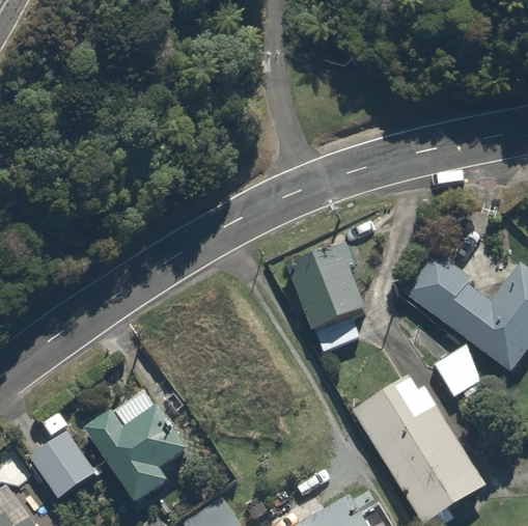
[(344,240),(285,264),(312,331),(314,330),(323,351),(359,336),(351,315),(366,309),(349,266),(354,264),(344,240)]
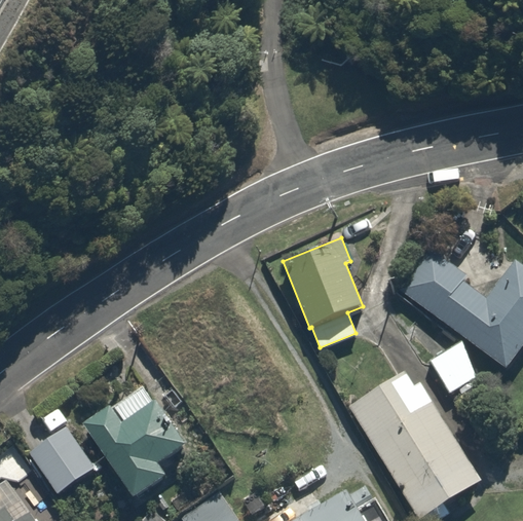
[(425,245),(397,288),(506,369),(522,345),(522,265),(515,259),(485,297),(463,280),(468,274),(425,245)]
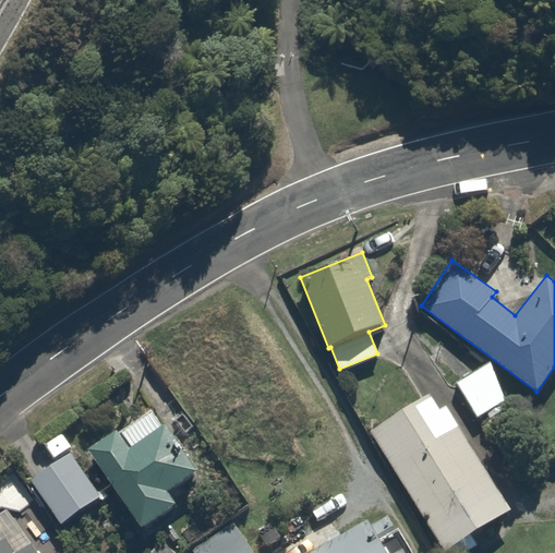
[(505,399),(490,360),(456,381),(477,417),(485,411),(489,417),(504,408),(499,403),(505,399)]
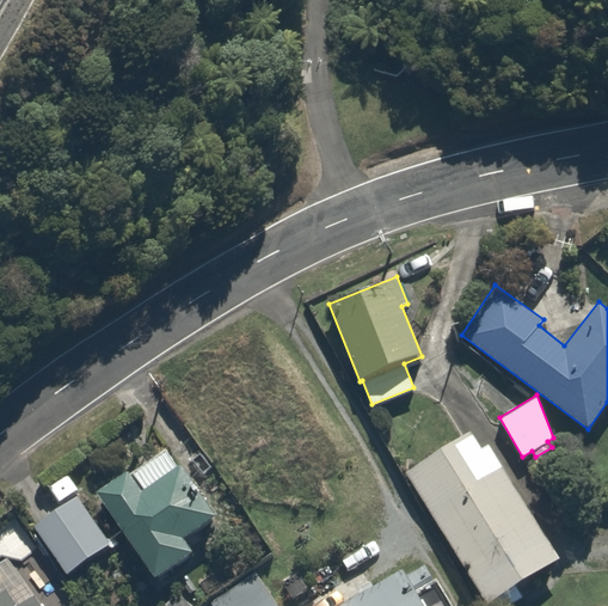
[(472,430),(406,470),(489,605),(492,603),(493,605),(507,605),(523,597),(517,587),(560,561),(489,444),(483,448),(472,430)]
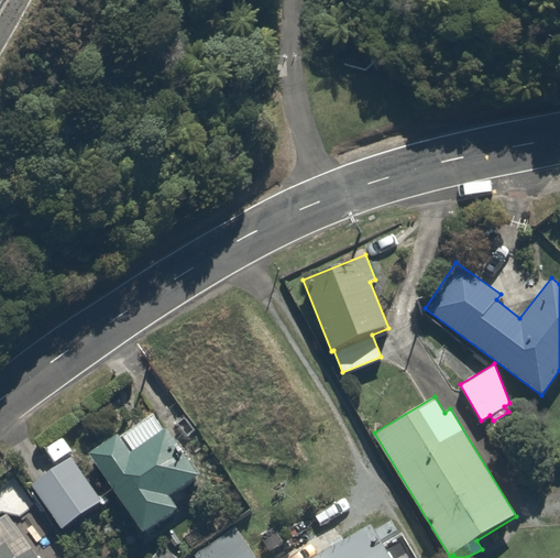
[(117,433),(88,453),(143,535),(179,511),(171,498),(201,478),(167,427),(164,429),(152,413),(119,436),(117,433)]
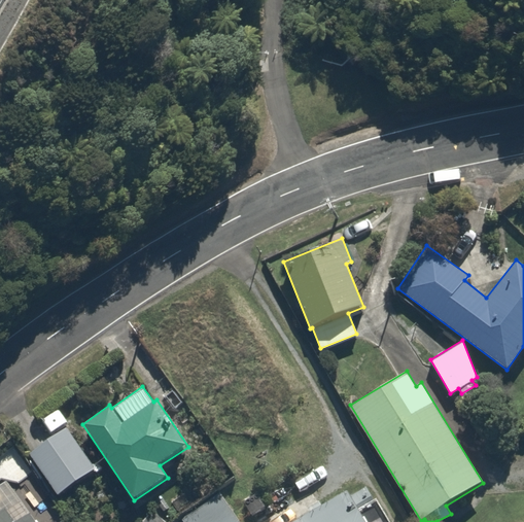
[(67,427),(29,453),(59,495),(96,468),(67,427)]
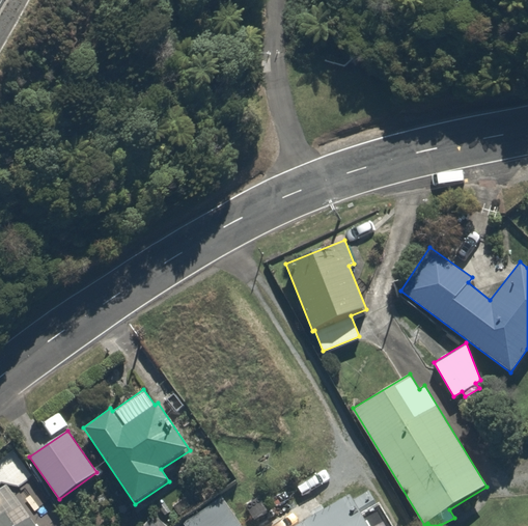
[(36,525),(5,482),(0,486),(0,525),(36,525)]
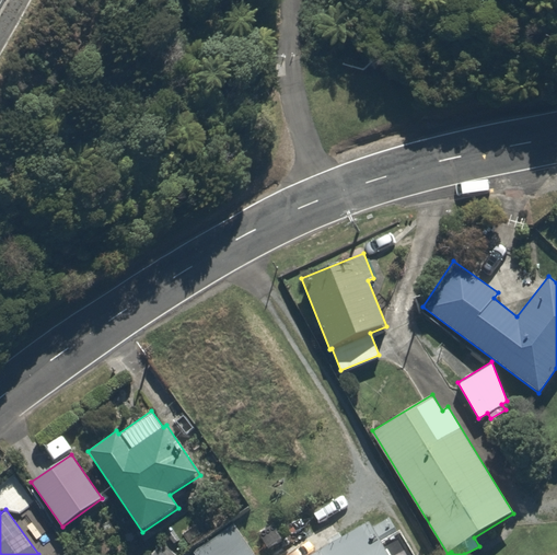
[(398,533),(389,517),(345,541),(339,531),(326,539),(332,547),(318,554),(415,554),(402,532),(398,533)]
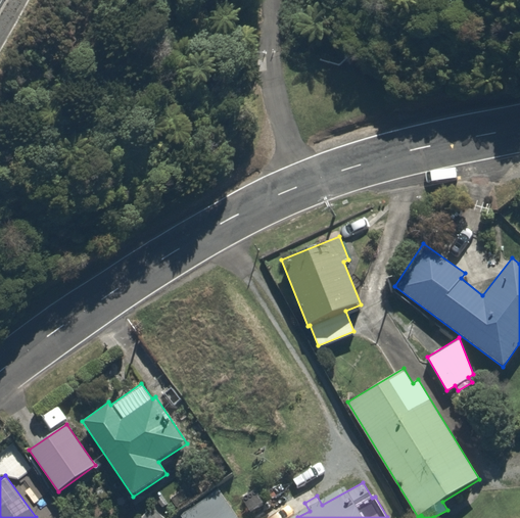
[(238,517),(217,485),(179,512),(182,517),(238,517)]
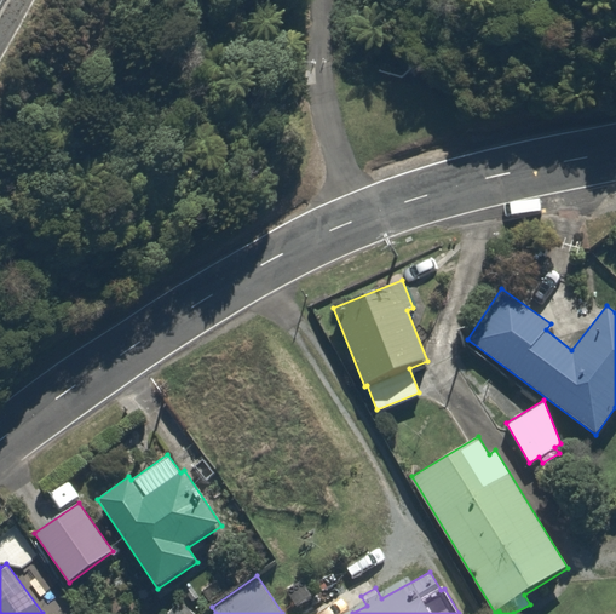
All buildings are outlined.
